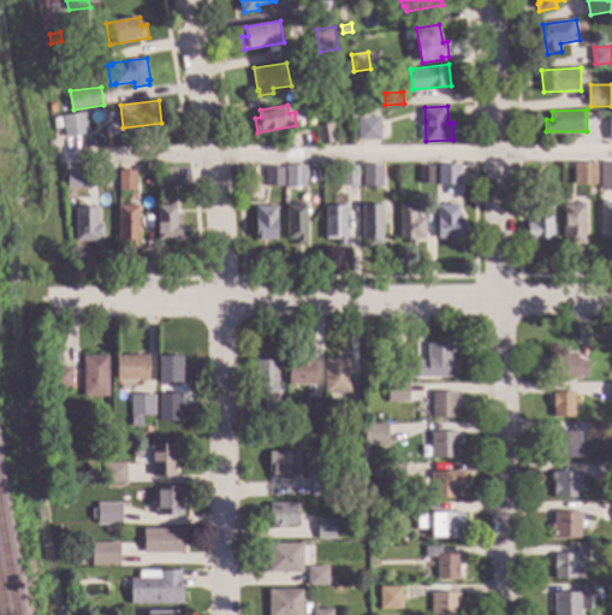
[(90,134),(67,137),(64,116),(87,112),(90,134)]
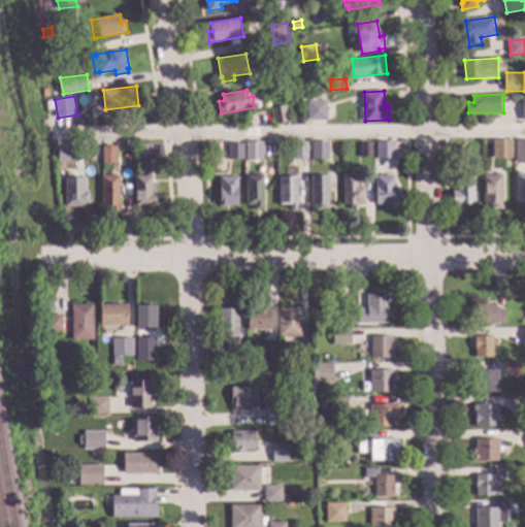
[(329,120),(309,120),(309,100),(328,100),(329,120)]
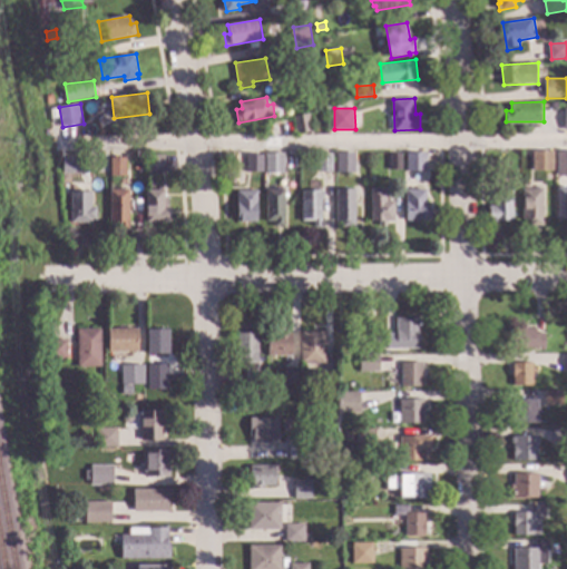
[(313,130),(297,133),(294,115),(311,113),(313,130)]
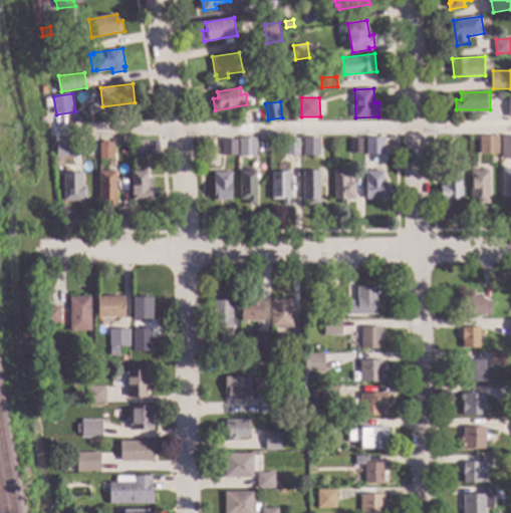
[(500,154),(482,154),(482,137),(500,136),(500,154)]
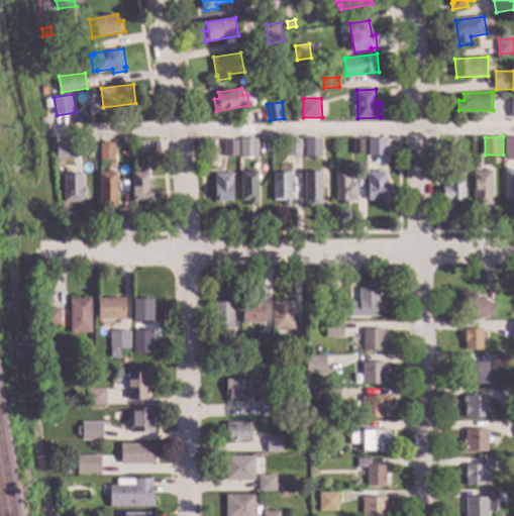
[(260,156),(242,157),(242,137),(260,137),(260,156)]
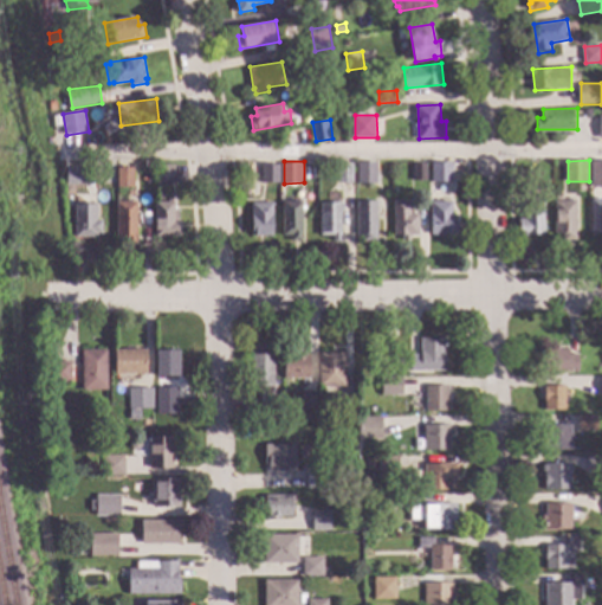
[(379,182),(360,182),(360,161),(379,161),(379,182)]
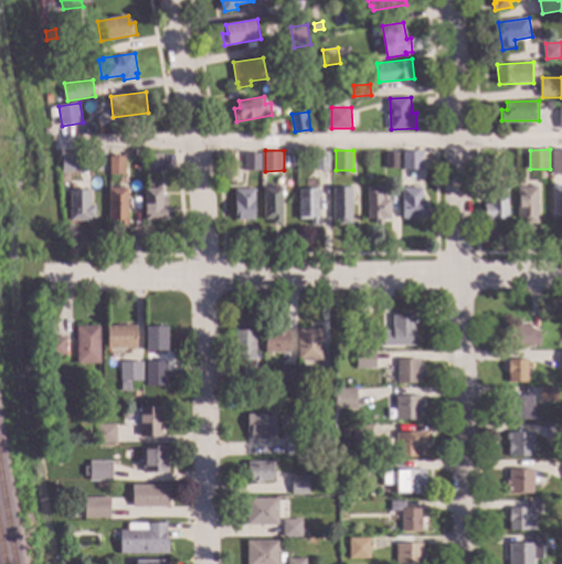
[(424,169),(405,169),(405,150),(424,150),(424,169)]
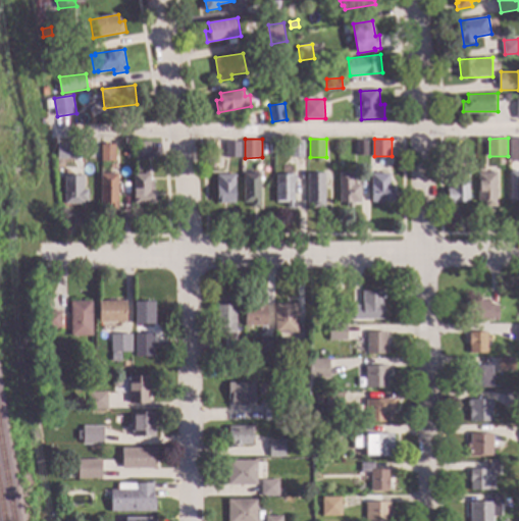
[(243,156),(227,156),(227,140),(243,140),(243,156)]
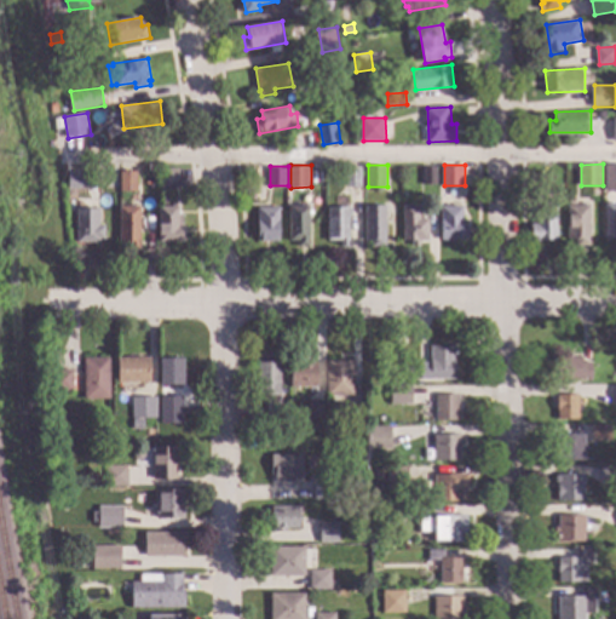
[(362,185),(347,187),(347,166),(362,166),(362,185)]
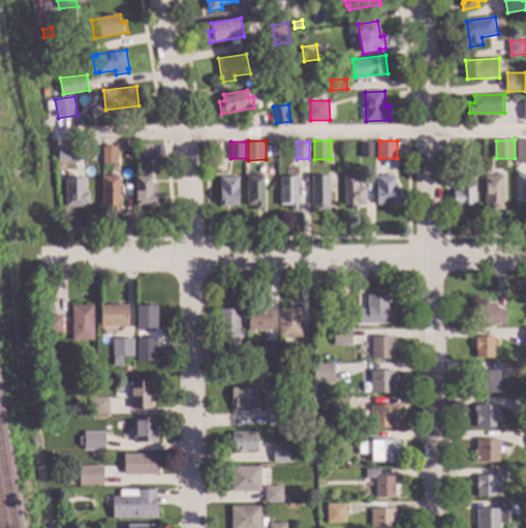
[(373,157),(363,157),(363,142),(373,142),(373,157)]
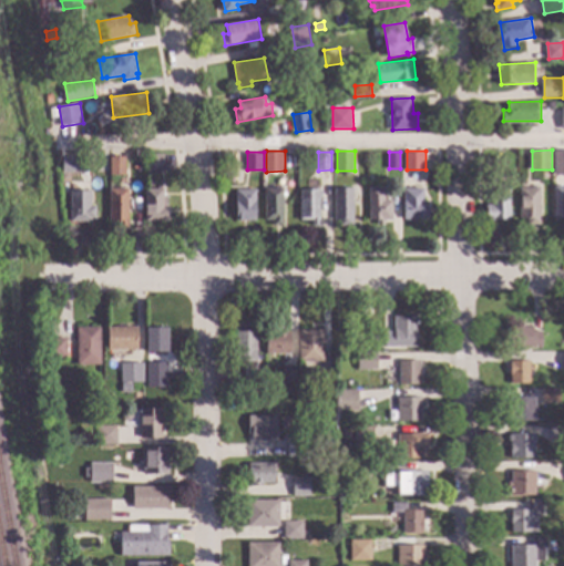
[(83,172),(64,172),(64,154),(83,154),(83,172)]
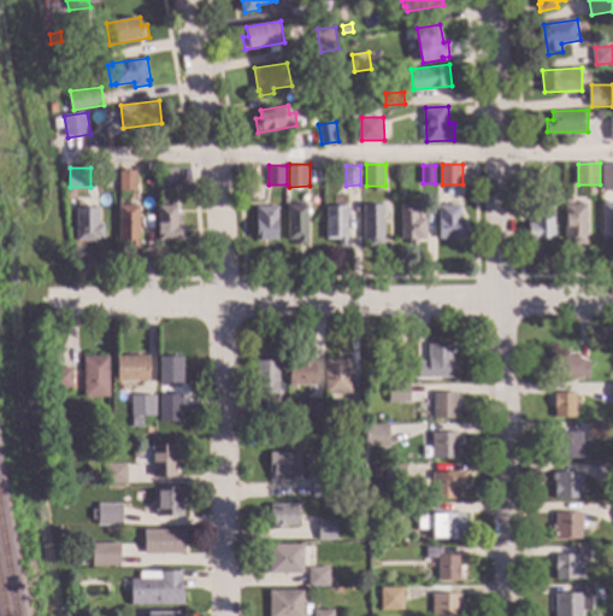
[(180,168),(180,180),(161,180),(161,168),(180,168)]
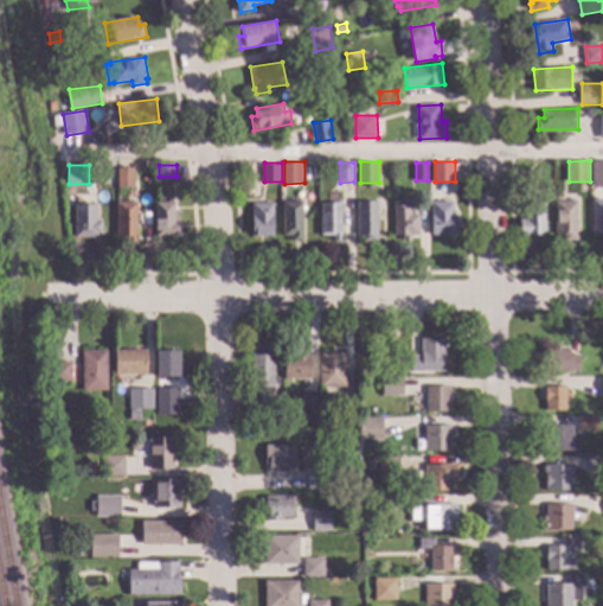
[(136,187),(119,187),(120,167),(136,167),(136,187)]
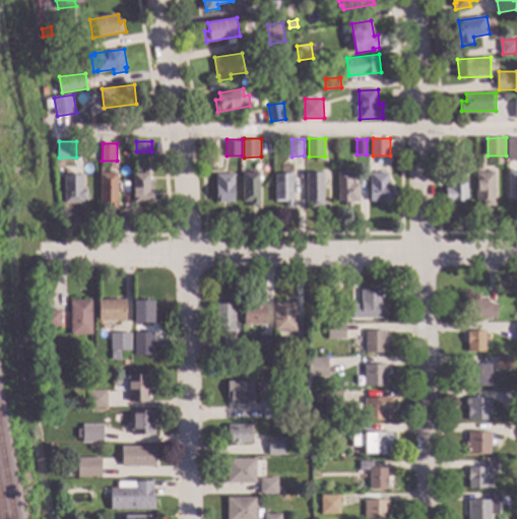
[(261,206),(251,206),(251,201),(244,201),(244,173),(260,172),(261,206)]
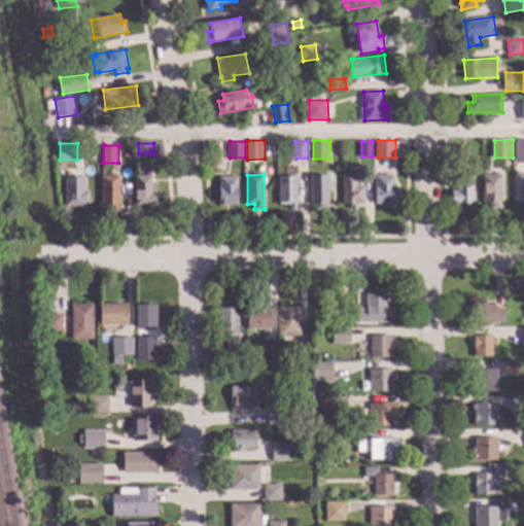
[(299,208),(291,208),(291,204),(280,204),(280,174),(299,174),(299,208)]
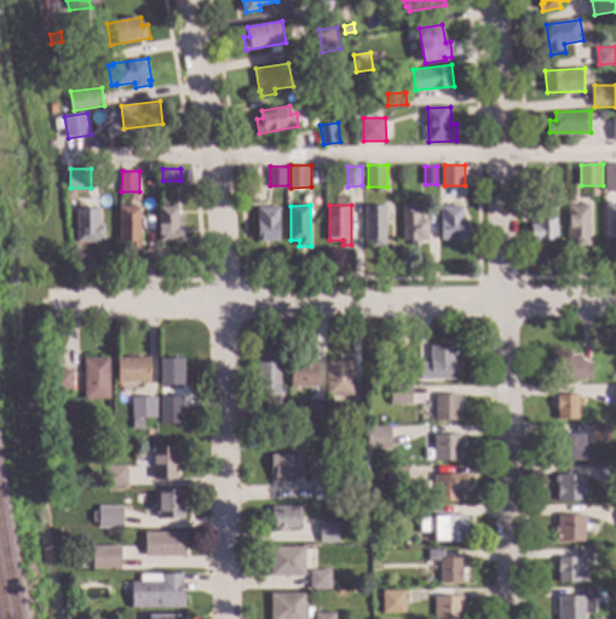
[(389,246),(373,246),(373,240),(368,240),(368,205),(389,205),(389,246)]
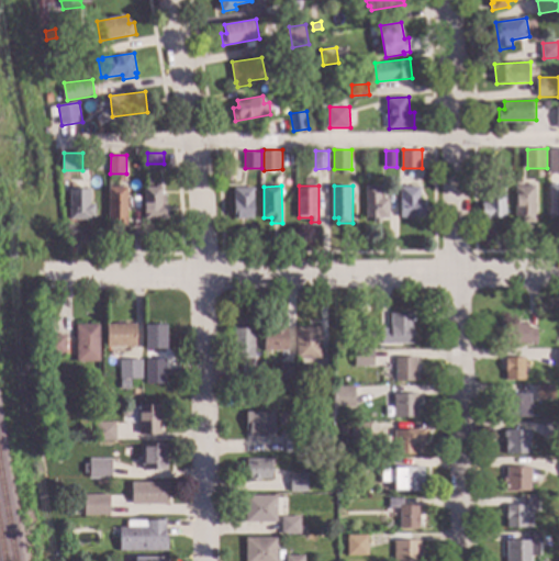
[(383,198),(390,198),(390,217),(383,217),(383,224),(375,224),(375,217),(368,217),(368,186),(383,186),(383,198)]
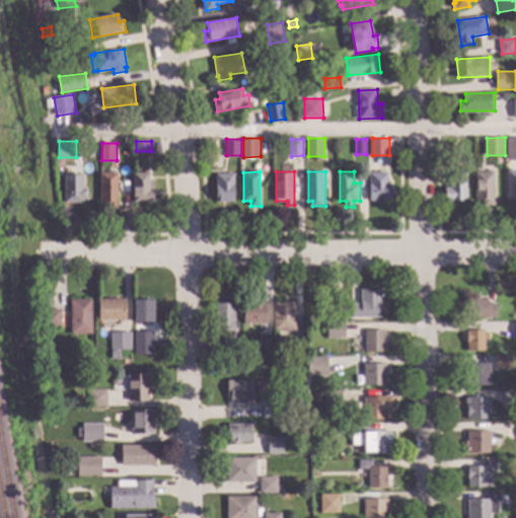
[(390,189),(394,189),(394,200),(371,200),(371,171),(390,171),(390,189)]
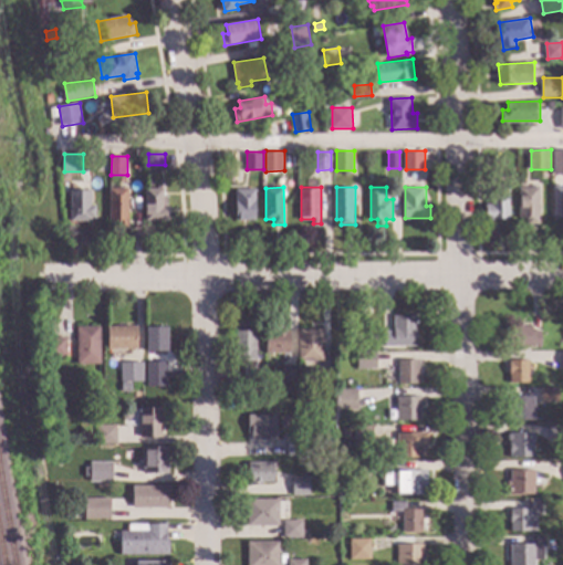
[(511,220),(487,220),(487,203),(492,203),(492,187),(511,187),(511,220)]
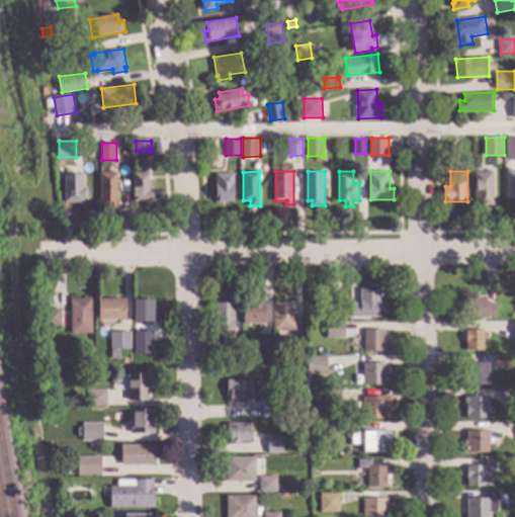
[(496,204),(483,204),(483,200),(477,200),(477,171),(495,171),(496,204)]
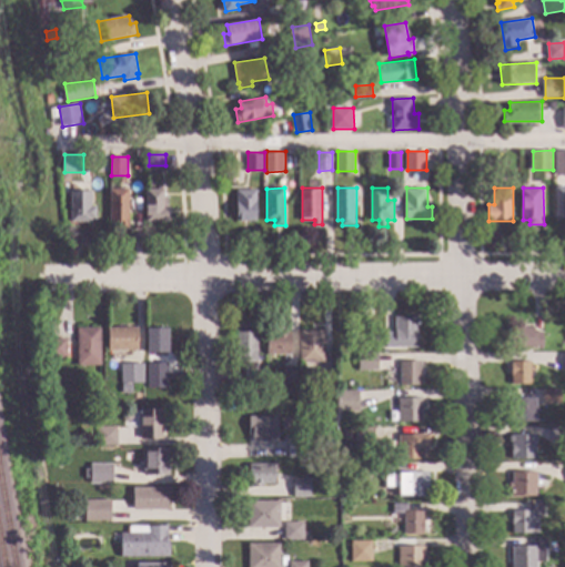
[(131,223),(111,223),(110,189),(130,189),(131,223)]
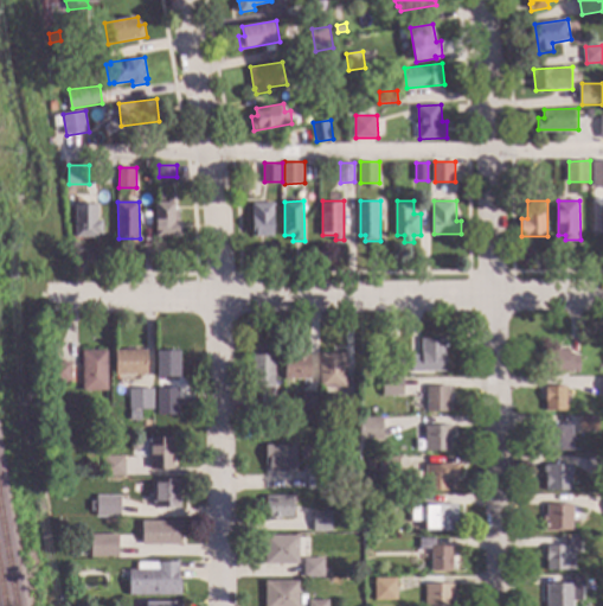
[(177,209),(180,209),(183,235),(158,236),(156,202),(177,202),(177,209)]
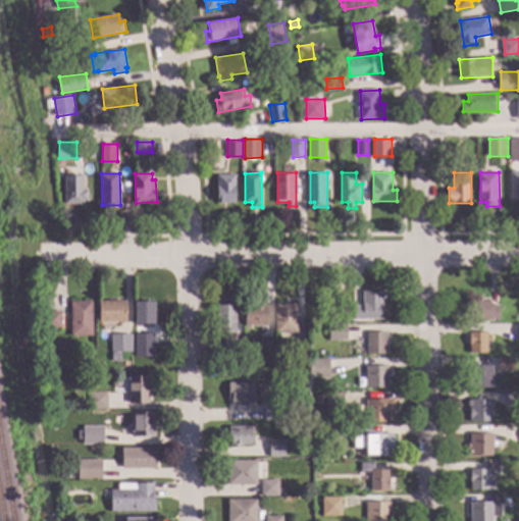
[(85,189),(89,189),(90,200),(85,200),(85,203),(66,203),(65,174),(85,174),(85,189)]
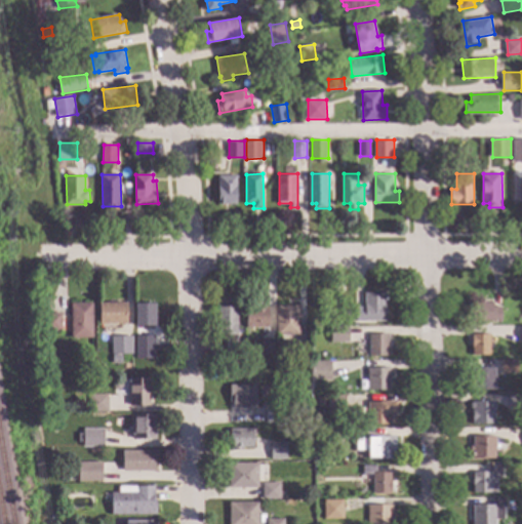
[(238,204),(219,204),(219,175),(238,175),(238,204)]
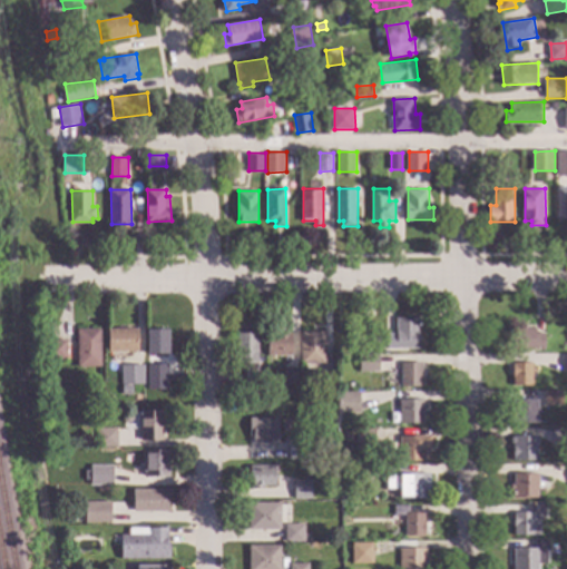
[(420,347),(388,347),(388,333),(398,333),(398,317),(421,317),(420,347)]
